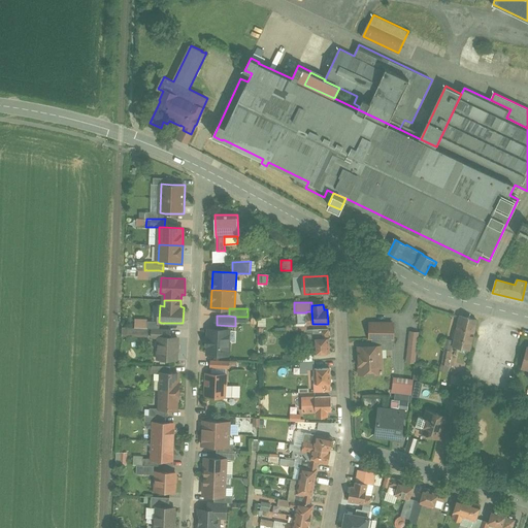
[(479,321),(460,316),(453,345),(471,350),(474,337),(470,336),(471,332),(475,333),(479,321)]
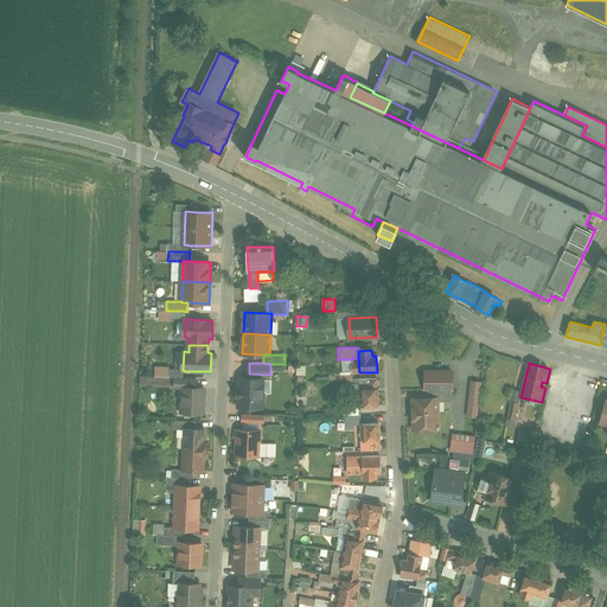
[(171,366),(157,366),(155,376),(170,377),(171,369),(171,366)]
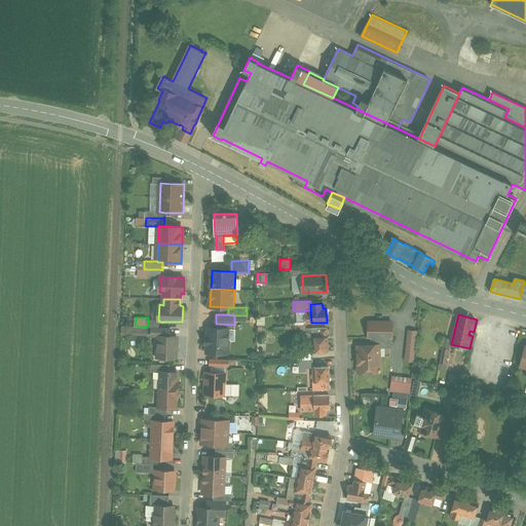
[(392,322),(370,322),(370,338),(372,338),(379,338),(391,338),(392,322)]
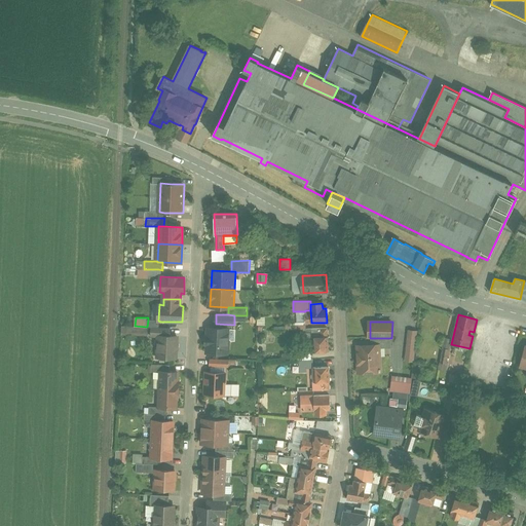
[(159,328),(152,327),(152,336),(158,336),(159,335),(171,336),(171,328),(159,328)]
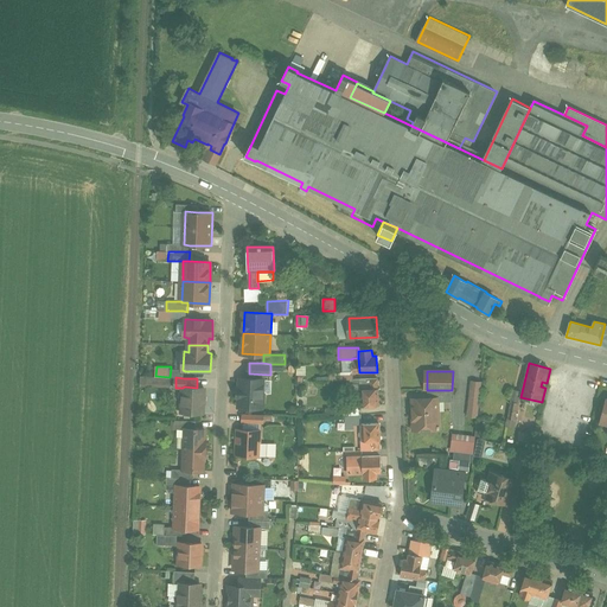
[(264,379),(241,378),(240,388),(238,388),(238,397),(240,397),(240,407),(263,408),(263,406),(266,403),(266,395),(263,393),(264,379)]
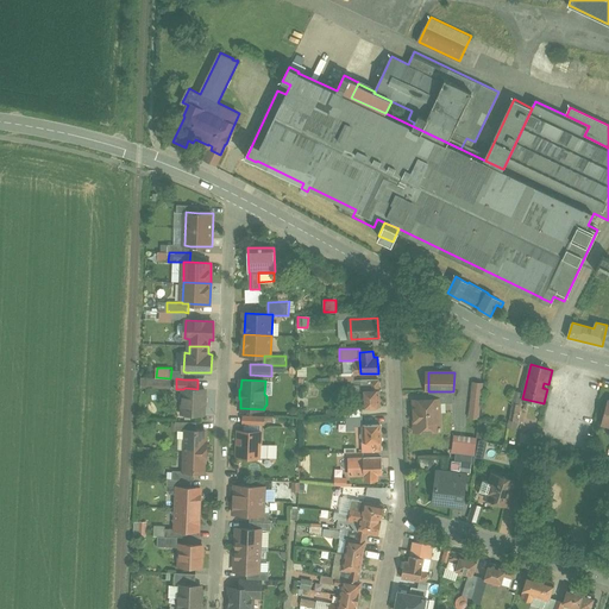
[(380,380),(362,381),(362,385),(363,407),(381,406),(380,380)]
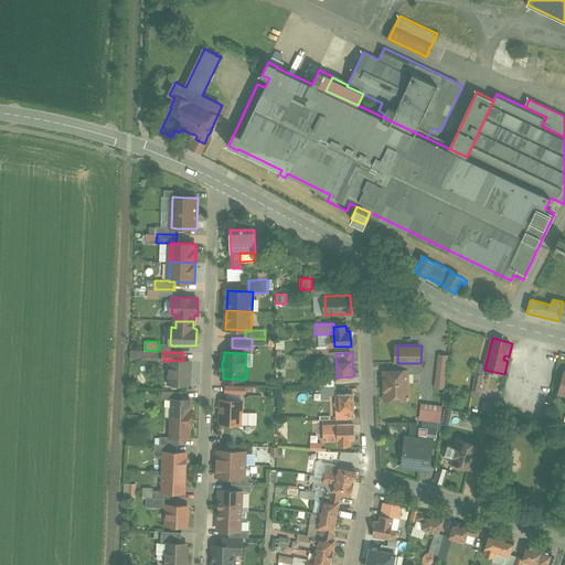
[(449,355),(439,354),(436,388),(445,390),(449,355)]
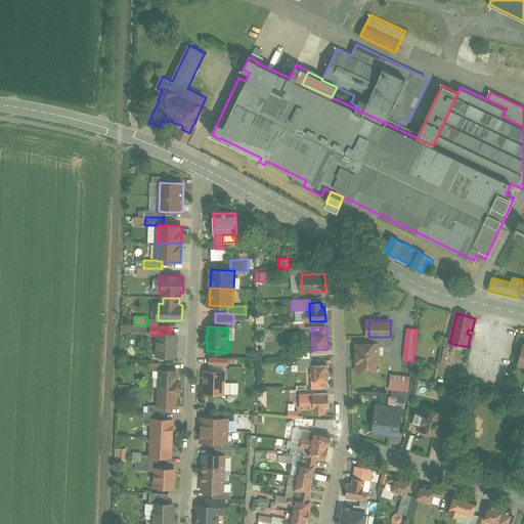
[(170,335),(159,334),(158,335),(158,356),(176,356),(177,335),(170,335)]
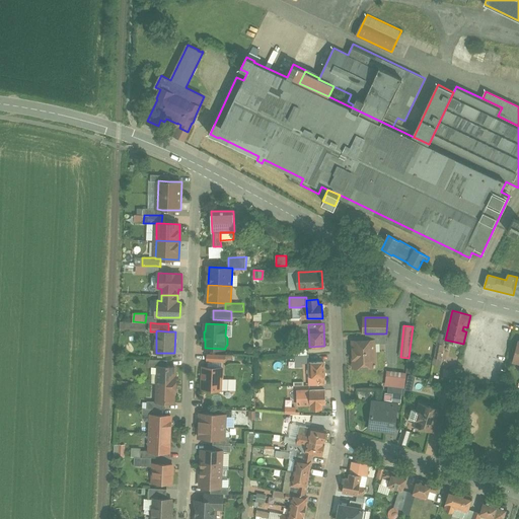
[(367,342),(353,341),(354,364),(367,364),(367,361),(374,361),(375,364),(375,342),(374,342),(374,334),(367,334),(367,342)]
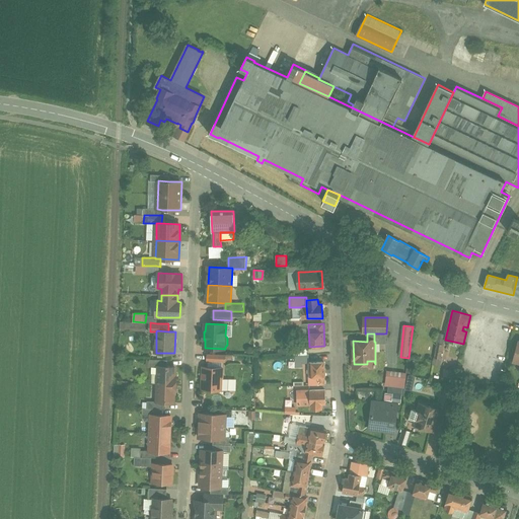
[(444,345),(437,344),(435,358),(441,359),(444,345)]
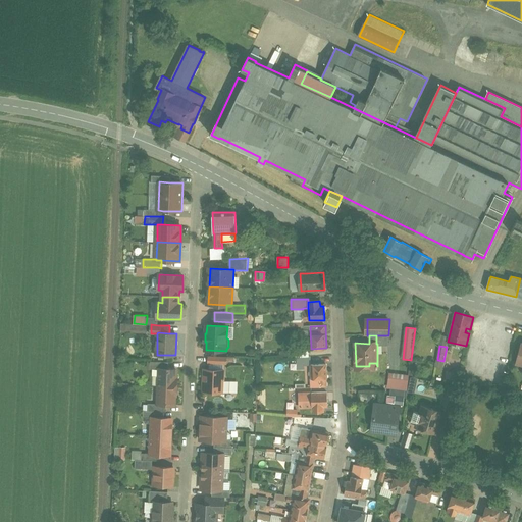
[(309,349),(297,349),(297,357),(298,357),(310,357),(309,349)]
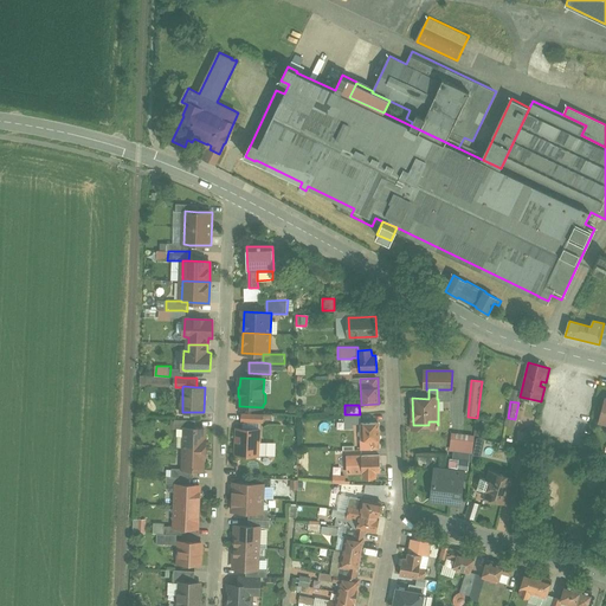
[(535,425),(528,423),(527,430),(521,429),(519,440),(530,444),(532,440),(530,440),(535,425)]
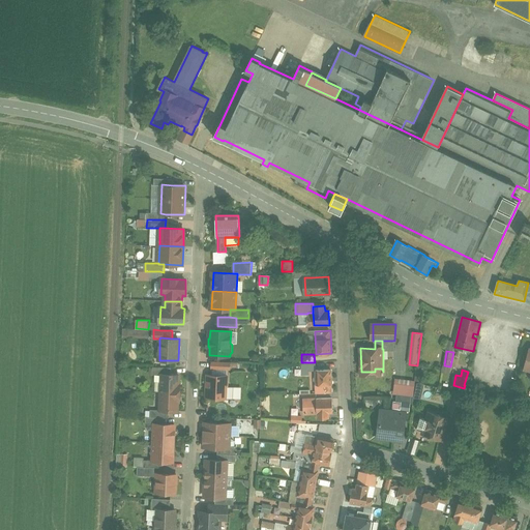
[(332,371),(317,371),(318,393),(333,392),(332,371)]
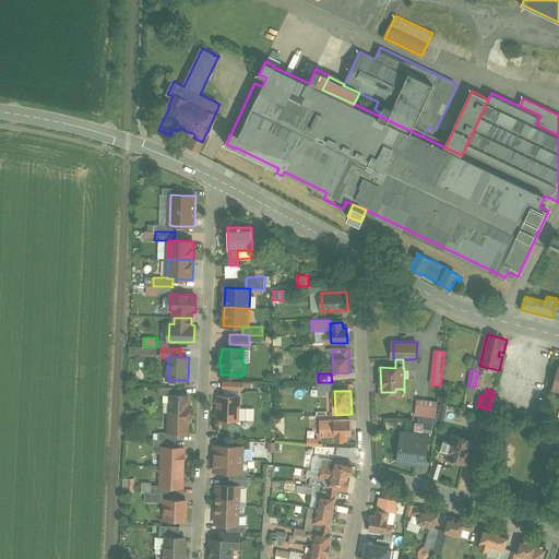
[(181,395),(171,394),(171,395),(170,414),(190,415),(190,406),(189,406),(189,395),(181,395)]
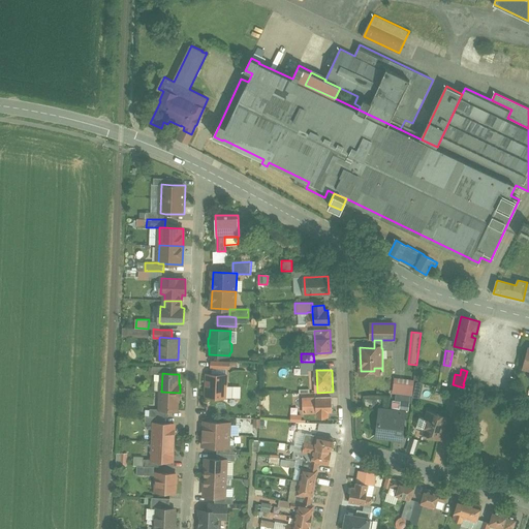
[(227,375),(207,374),(207,397),(222,398),(223,391),(227,386),(227,375)]
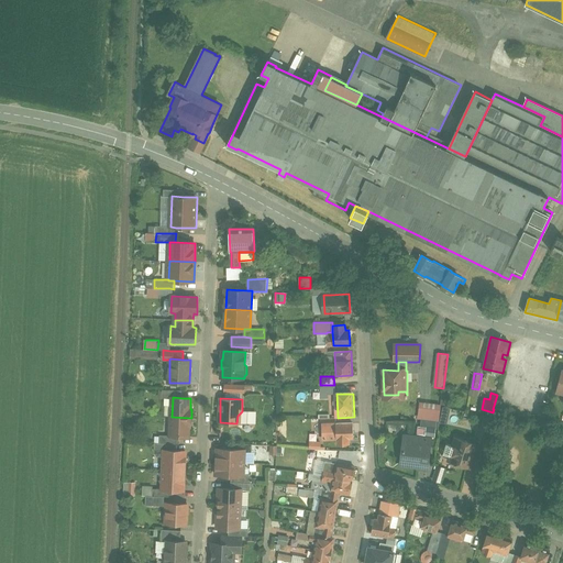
[(440,405),(419,403),(418,419),(439,421),(440,405)]
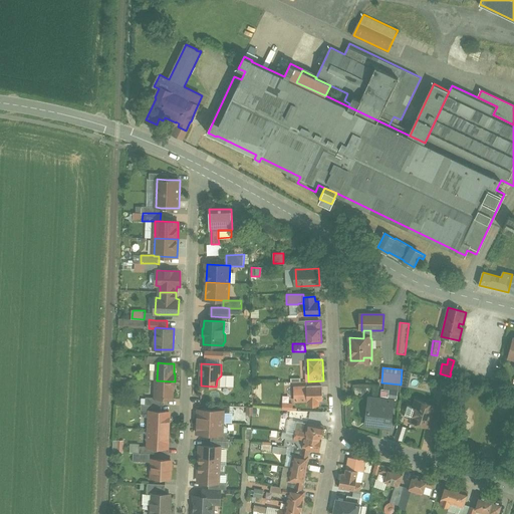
[(175,381),(157,380),(156,398),(165,399),(173,399),(173,390),(175,390),(175,381)]
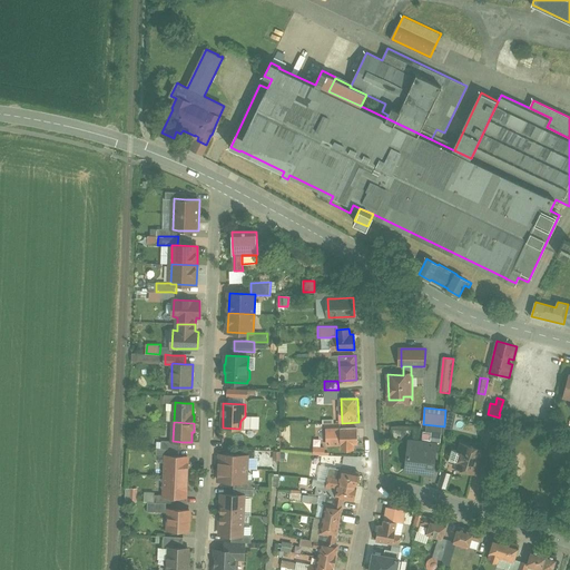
[(342,443),(341,429),(326,430),(326,444),(342,443)]
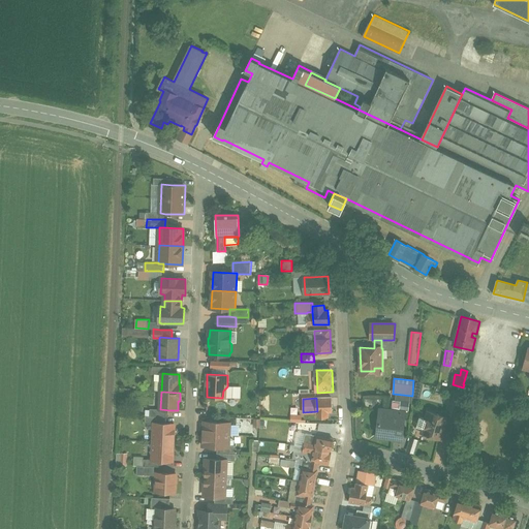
[(333,398),(316,398),(317,411),(317,415),(317,417),(330,417),(329,412),(333,411),(333,398)]
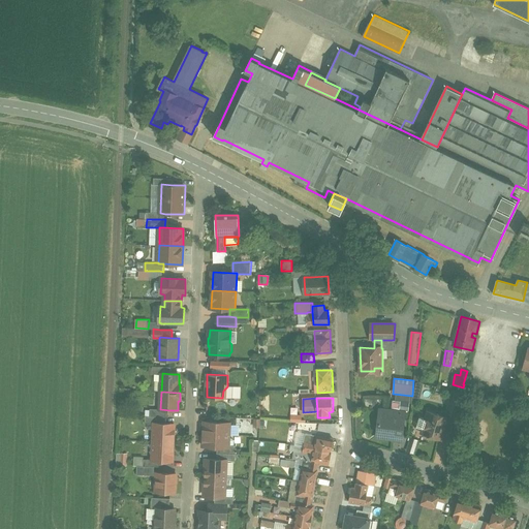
[(461,400),(453,398),(448,414),(457,416),(461,400)]
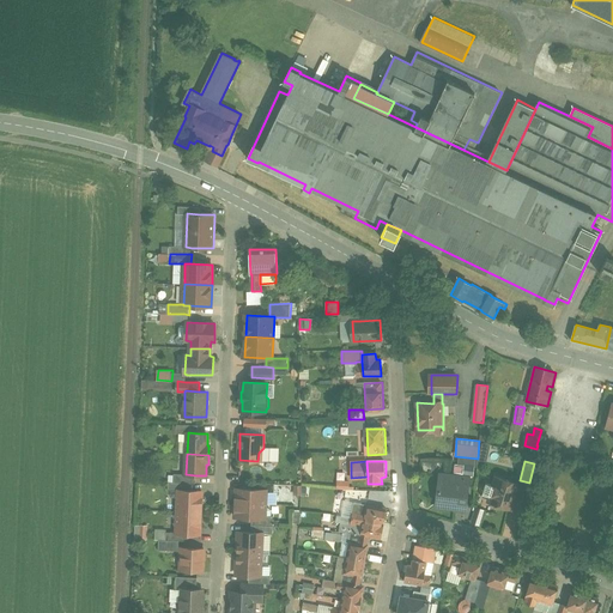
[(474,467),(463,466),(463,474),(474,475),(474,467)]
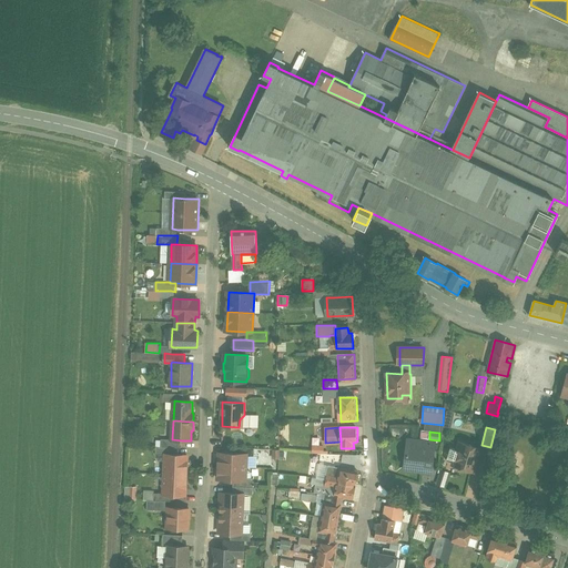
[(172,439),(162,438),(161,447),(176,447),(176,448),(181,448),(182,440),(172,439)]
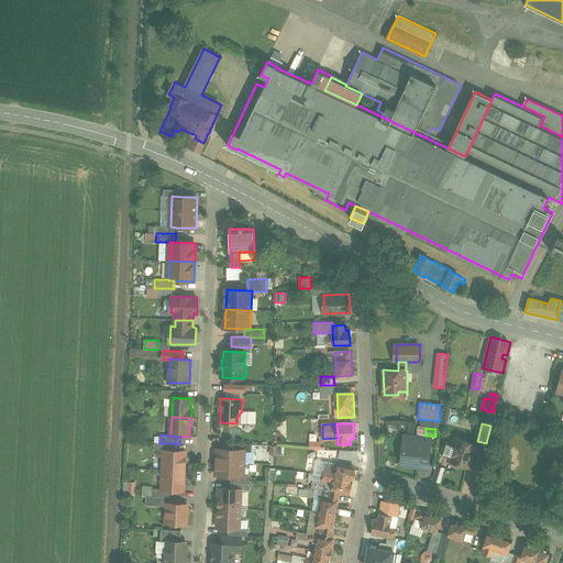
[(426,439),(405,435),(403,461),(406,466),(428,468),(430,445),(424,445),(426,439)]
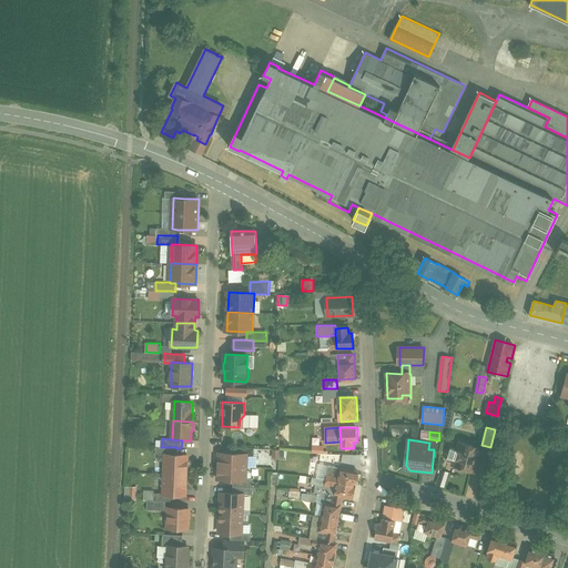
[(482,448),(460,442),(458,450),(452,448),(450,447),(447,460),(448,460),(454,462),(453,465),(475,472),(480,456),(479,455),(482,448)]
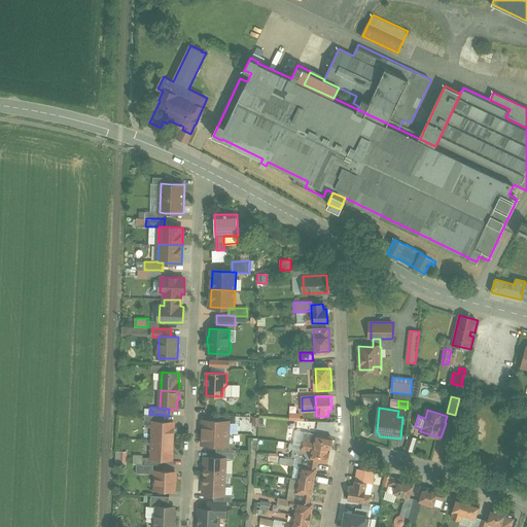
[(302,420),(302,411),(291,411),(290,419),(302,420)]
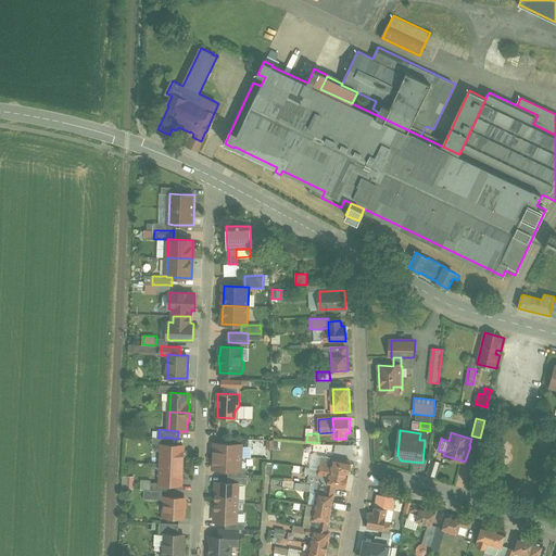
[(250,439),(230,438),(230,444),(242,444),(242,446),(250,446),(250,439)]
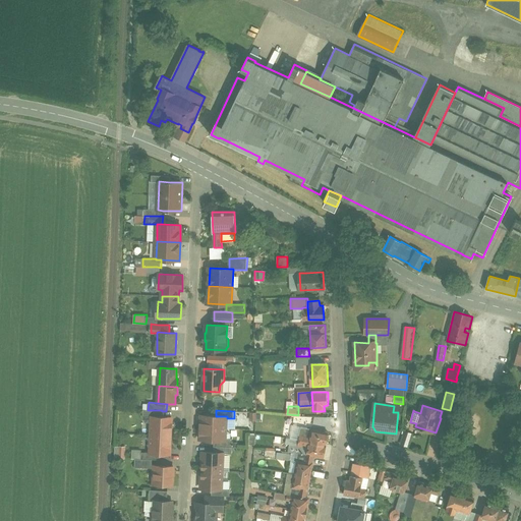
[(216,416),(201,415),(200,427),(227,428),(227,418),(227,416),(216,416)]
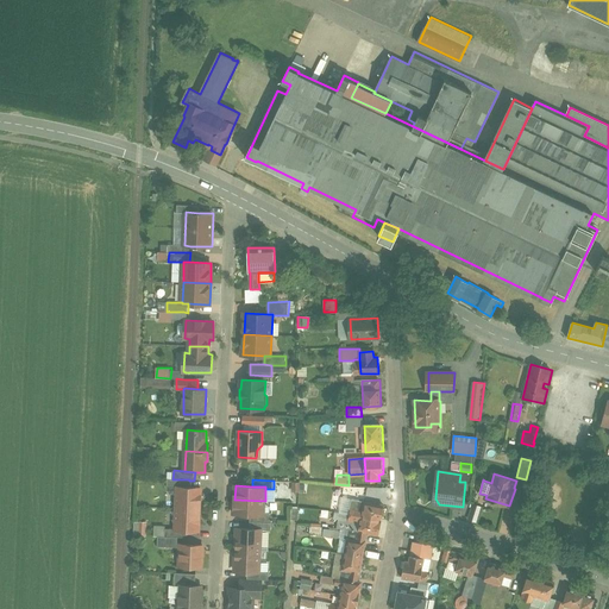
[(189,487),(177,487),(177,488),(176,508),(200,509),(201,488),(189,487)]
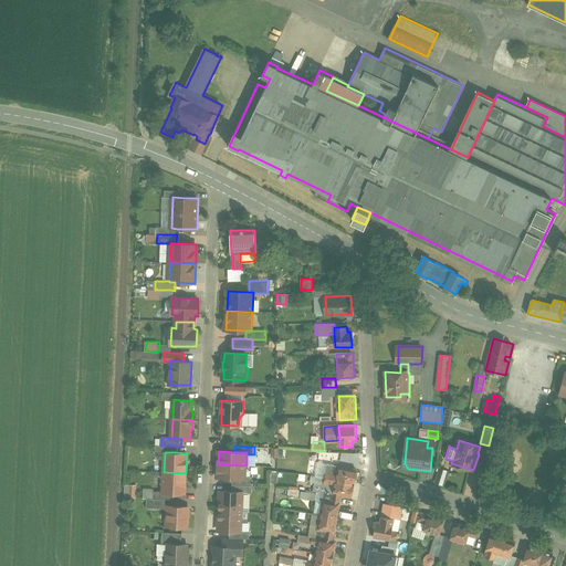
[(247,465),(218,464),(218,478),(233,478),(245,479),(245,477),(247,465)]
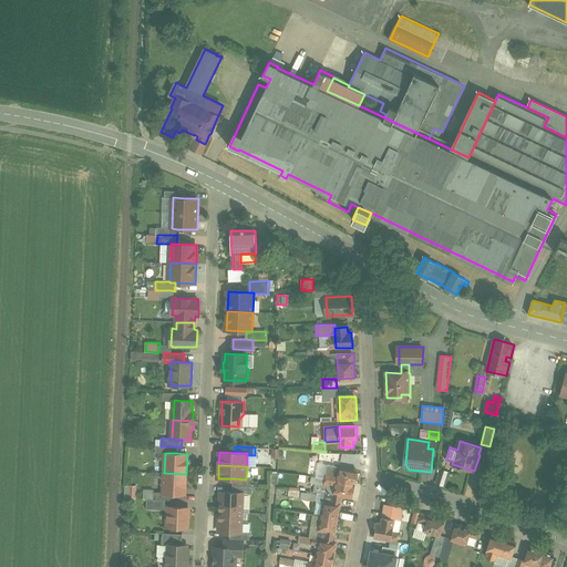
[(358,470),(340,466),(339,467),(332,466),(331,472),(328,471),(326,478),(356,484),(358,470)]
